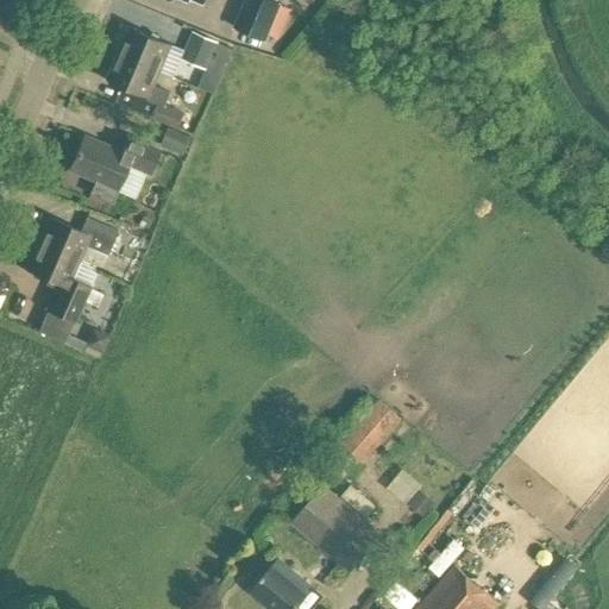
[(265,41),(268,36),(271,27),(282,32),(290,10),(280,6),(281,4),(270,0),(245,0),(234,29),(265,41)]
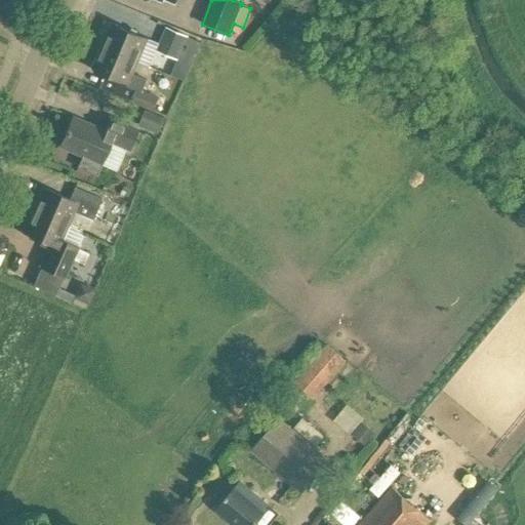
[(113,27),(104,50),(136,65),(147,40),(113,27)]
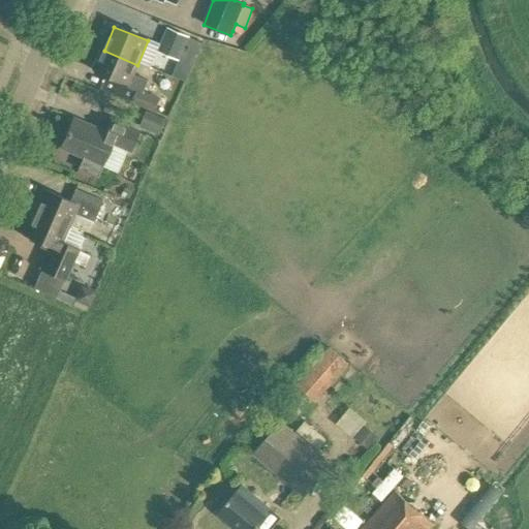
[(167,28),(158,52),(179,60),(189,37),(167,28)]
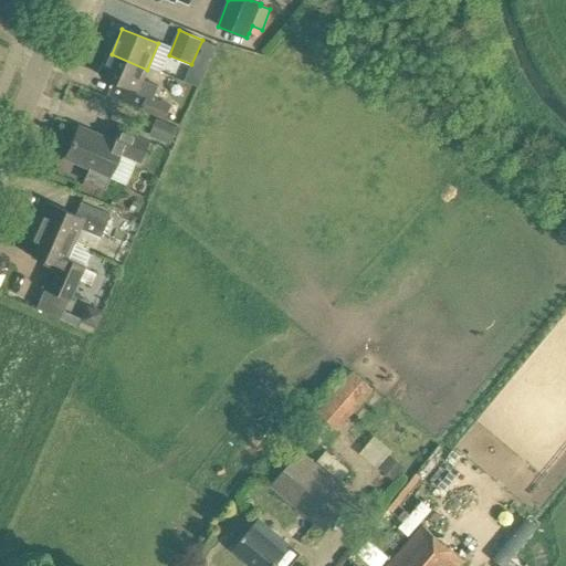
[(198,88),(217,45),(202,40),(191,64),(184,82),(198,88)]
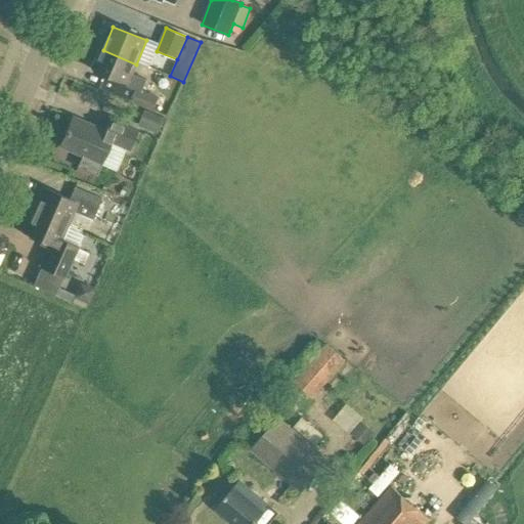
[(136,64),(103,50),(94,71),(137,88),(145,91),(149,81),(135,75),(139,66),(136,64)]
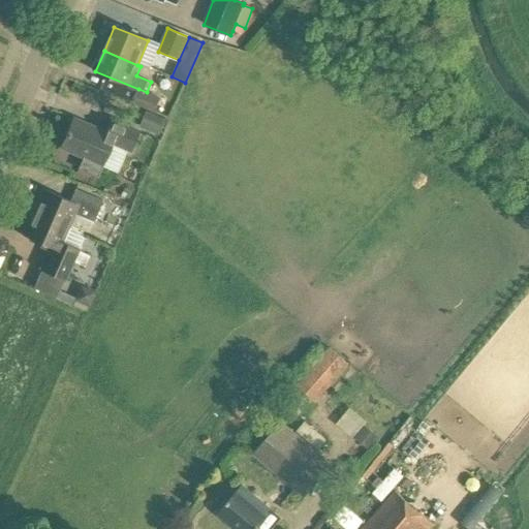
[(138,89),(133,102),(156,113),(161,99),(147,92),(138,89)]
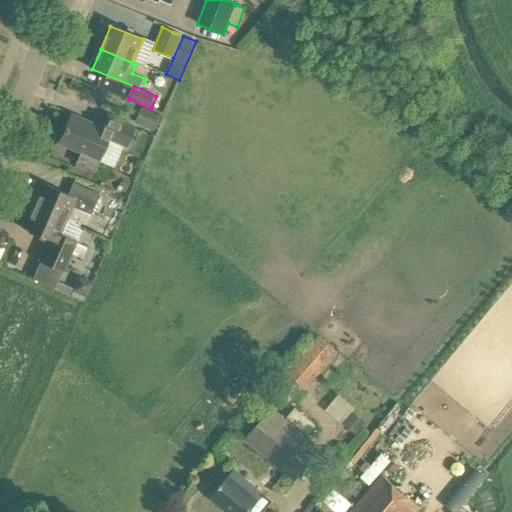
[(158,114),(140,107),(133,123),(152,130),(158,114)]
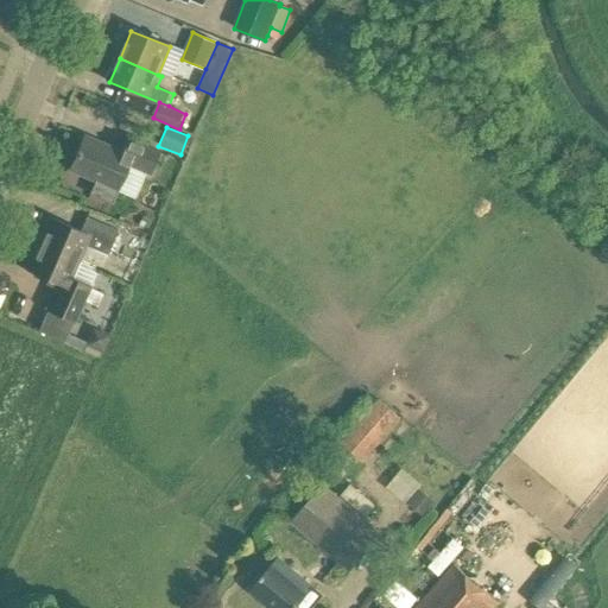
[(149,176),(159,152),(130,139),(122,154),(86,138),(70,171),(94,182),(89,195),(111,204),(116,191),(127,166),(149,176)]
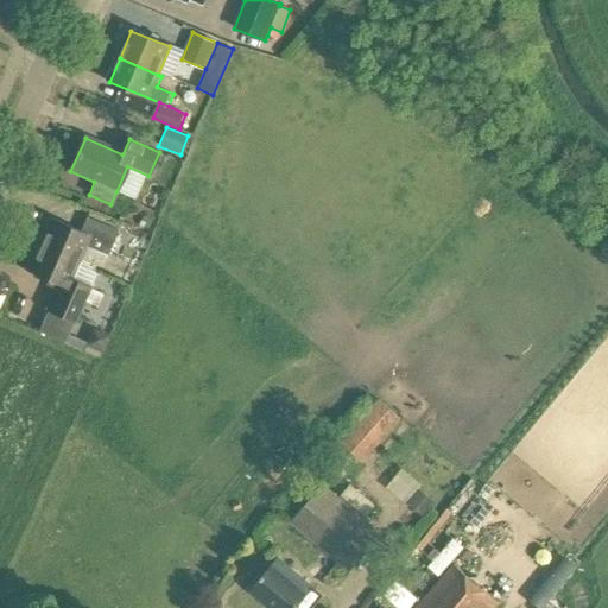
[(77,261),(84,246),(107,255),(116,232),(86,217),(80,230),(48,216),(36,244),(77,261)]
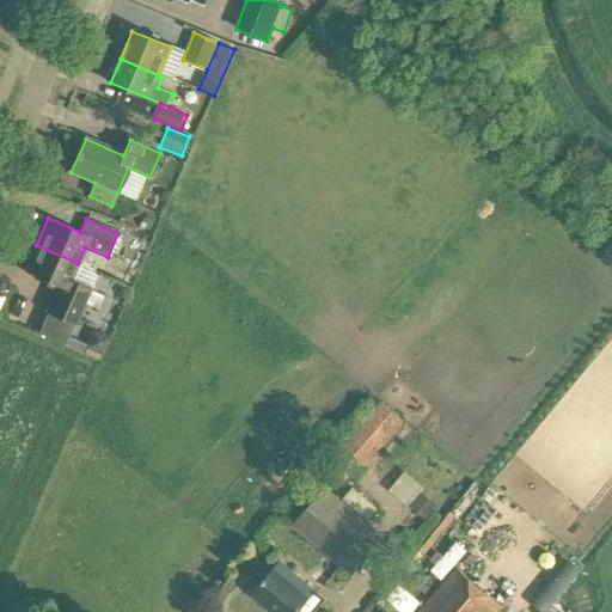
[(71,280),(78,263),(36,245),(24,271),(57,286),(46,313),(74,325),(90,288),(71,280)]
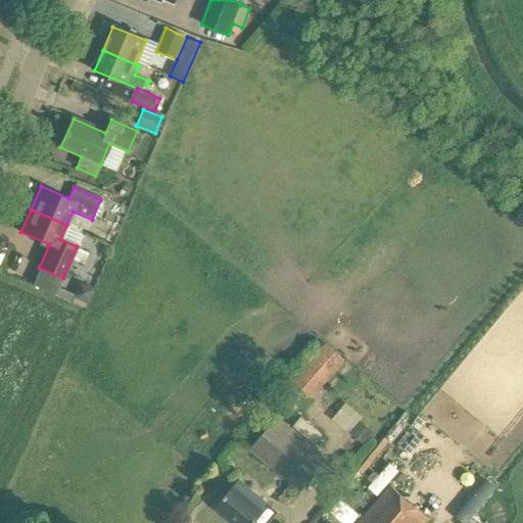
[(87,303),(93,289),(78,282),(72,297),(87,303)]
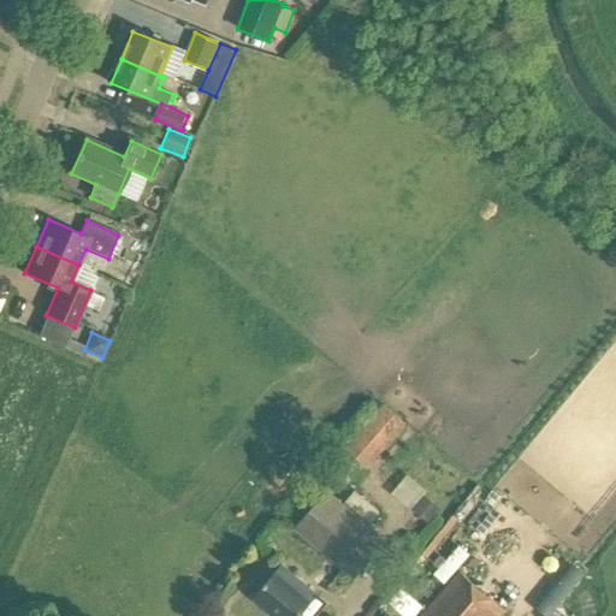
[(397,418),(384,407),(345,451),(359,463),(397,418)]
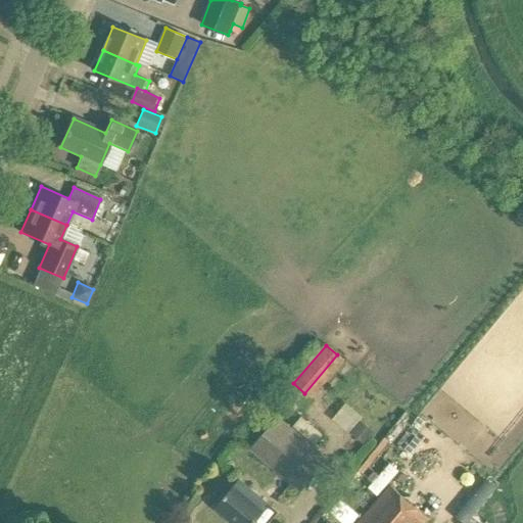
[(287,388),(270,408),(279,416),(282,419),(299,399),(287,388)]
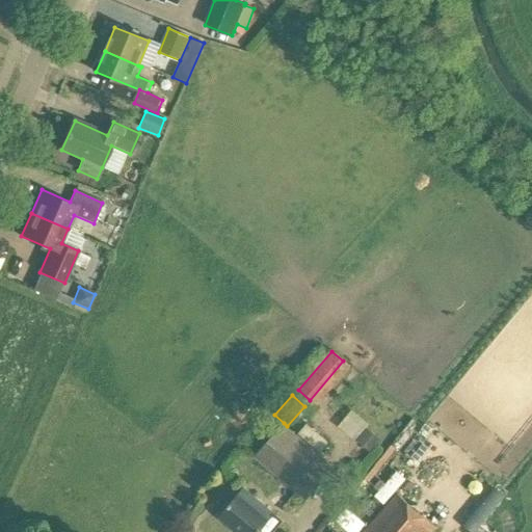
[(360,439),(373,421),(355,407),(342,425),(360,439)]
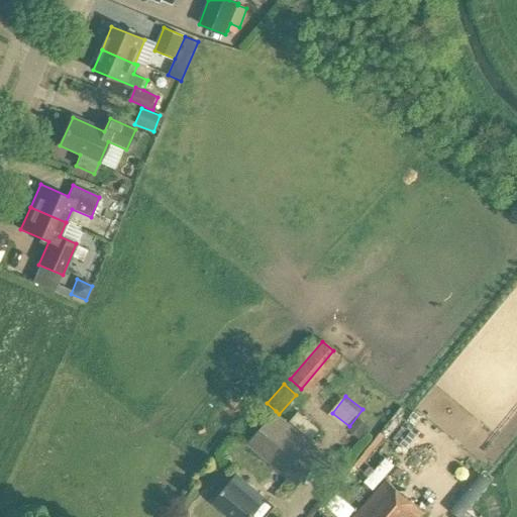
[(299,489),(325,454),(276,411),(245,445),(299,489)]
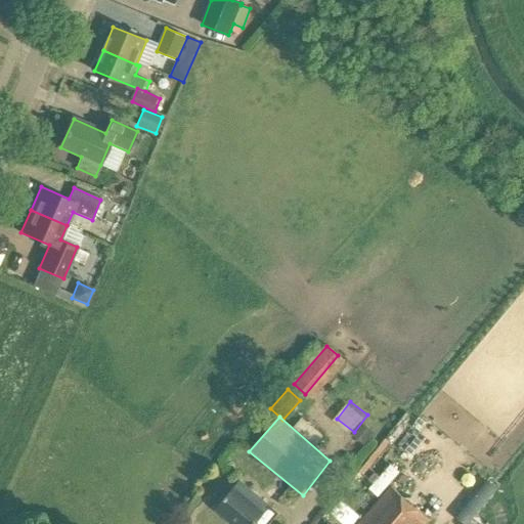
[(361,424),(351,436),(365,447),(376,434),(361,424)]
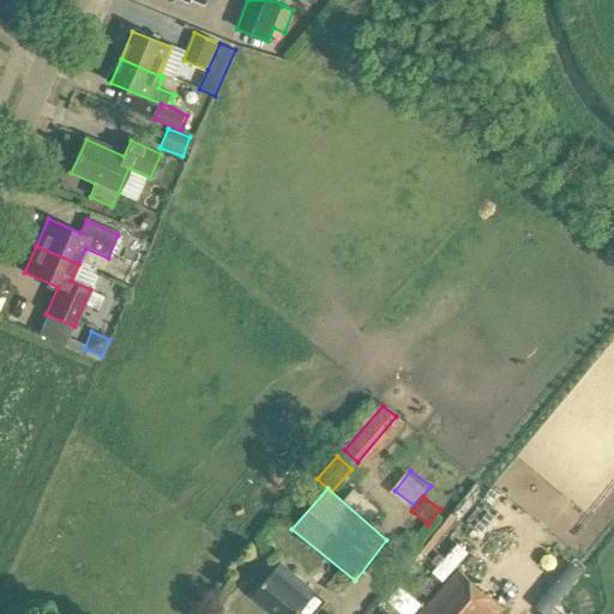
[(315,613),(323,607),(277,567),(248,601),(264,613),(315,613)]
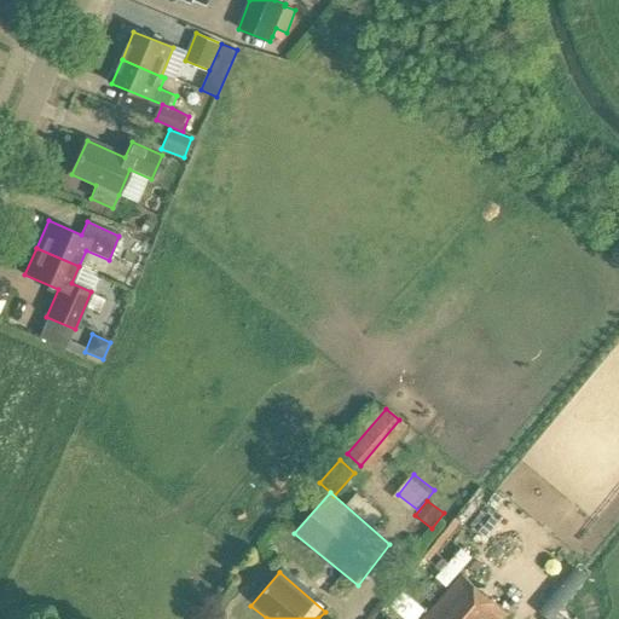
[(464,577),(426,618),(507,618),(509,617),(464,577)]
